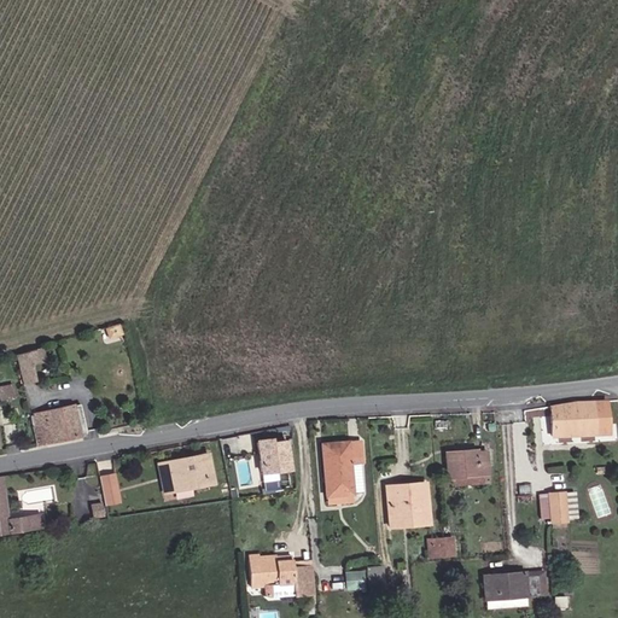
[(34,380),(29,363),(39,361),(35,347),(12,354),(18,384),(34,380)]
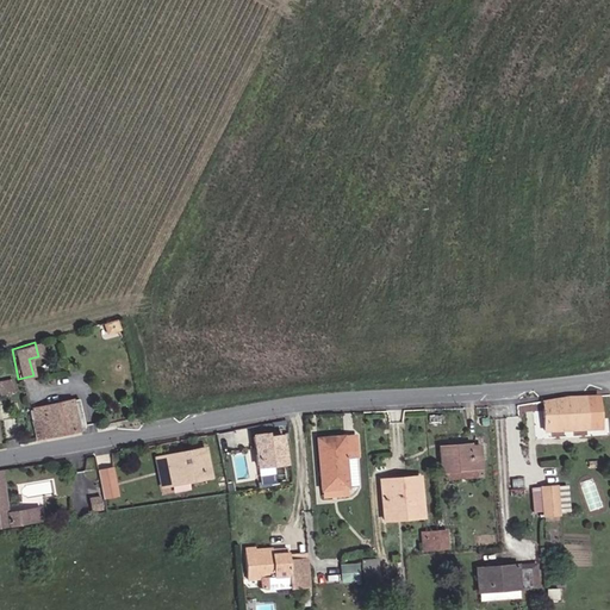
[(17,380),(0,383),(0,386),(1,396),(19,393),(17,380)]
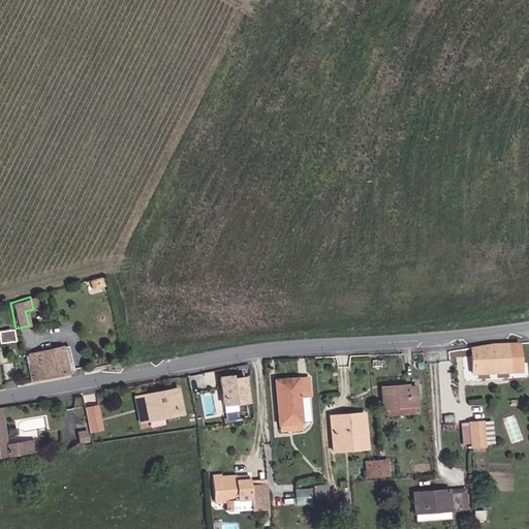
[(510,370),(525,369),(525,339),(511,342),(510,370)]
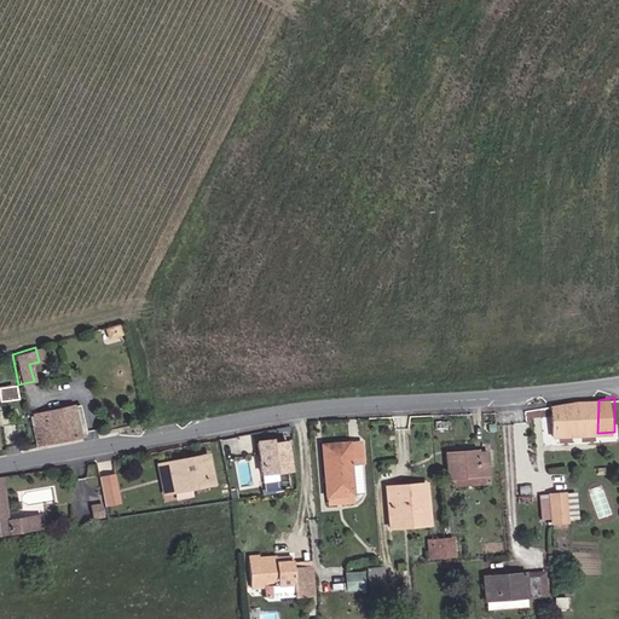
[(554,435),(597,433),(599,400),(585,400),(551,406),(554,435)]
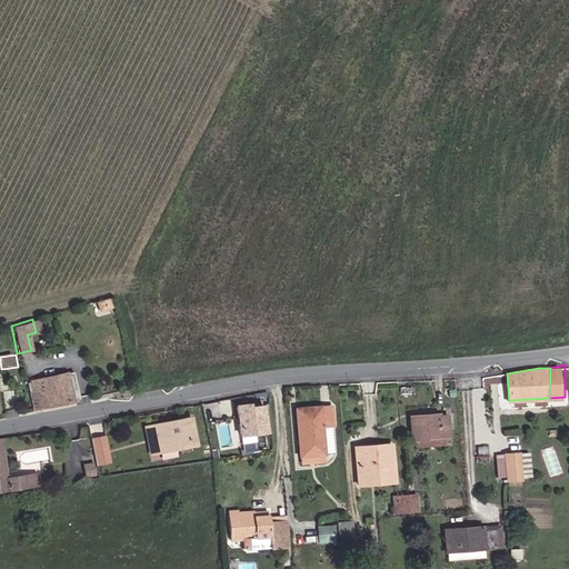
[(73,375),(32,382),(38,411),(78,403),(73,375)]
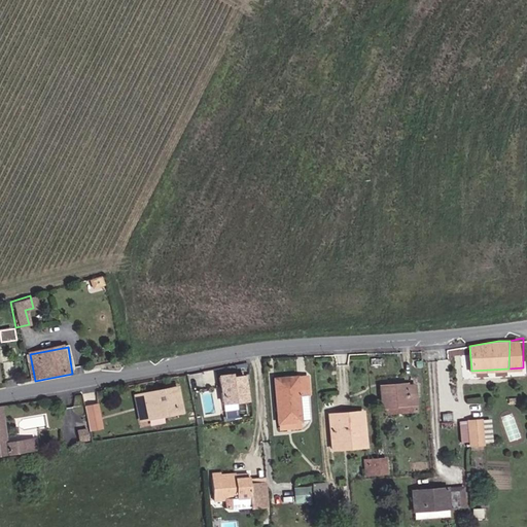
[(235,375),(218,375),(223,409),(251,405),(248,377),(236,379),(235,375)]
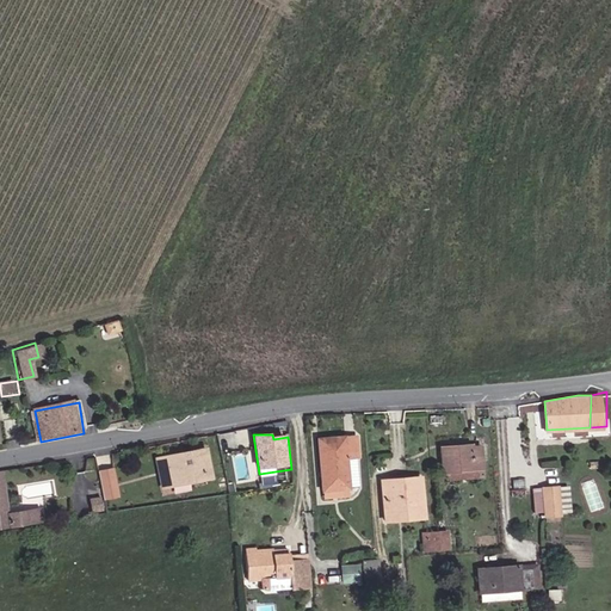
[(359,437),(320,440),(325,494),(352,492),(350,461),(362,460),(359,437)]
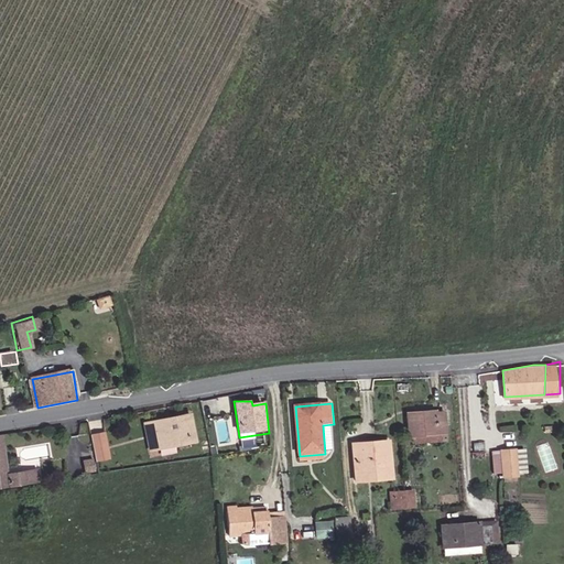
[(446,411),(409,414),(409,443),(449,440),(446,411)]
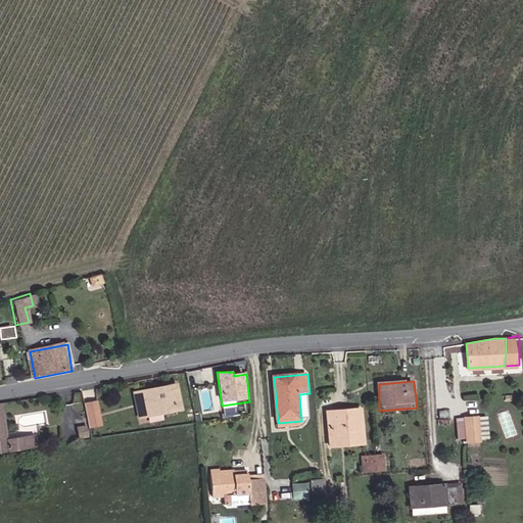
[(144,416),(176,411),(172,384),(135,390),(137,401),(142,400),(144,416)]
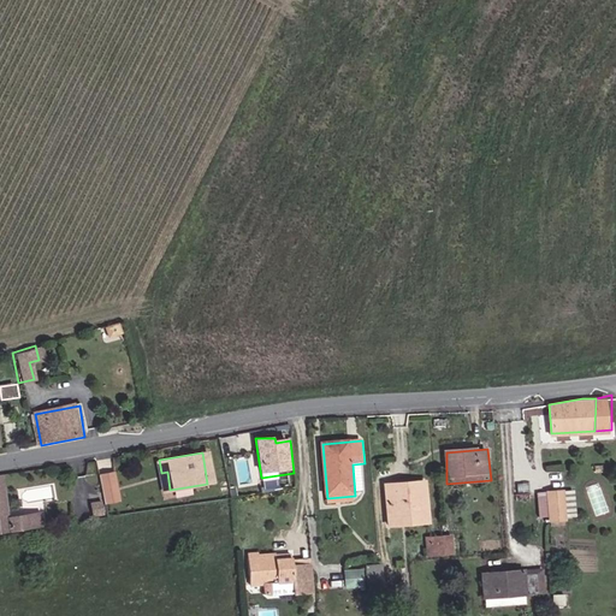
[(160,491),(170,490),(167,472),(161,473),(159,460),(155,461),(160,491)]
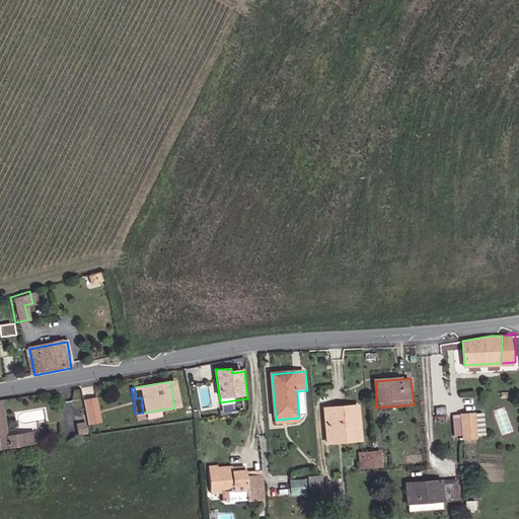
[(91,410),(102,409),(99,389),(87,391),(91,410)]
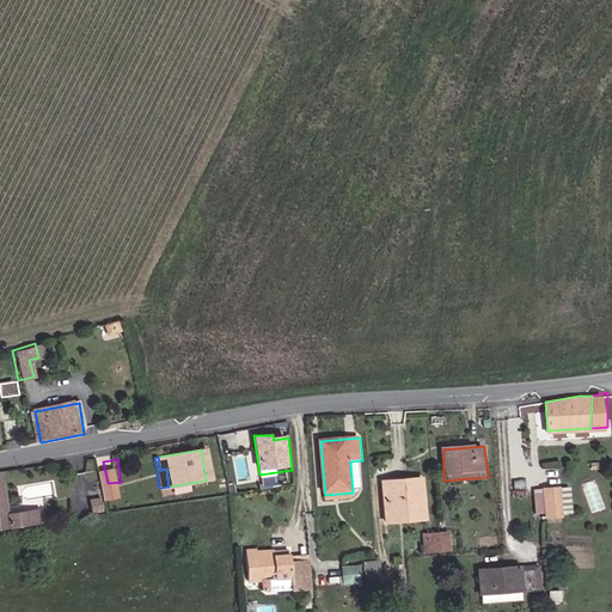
[(216,464),(222,496),(240,494),(234,460),(216,464)]
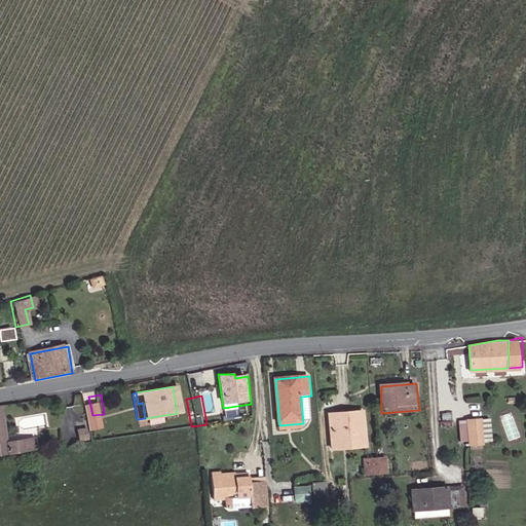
[(5,407),(0,407),(0,455),(40,450),(38,439),(9,443),(5,407)]
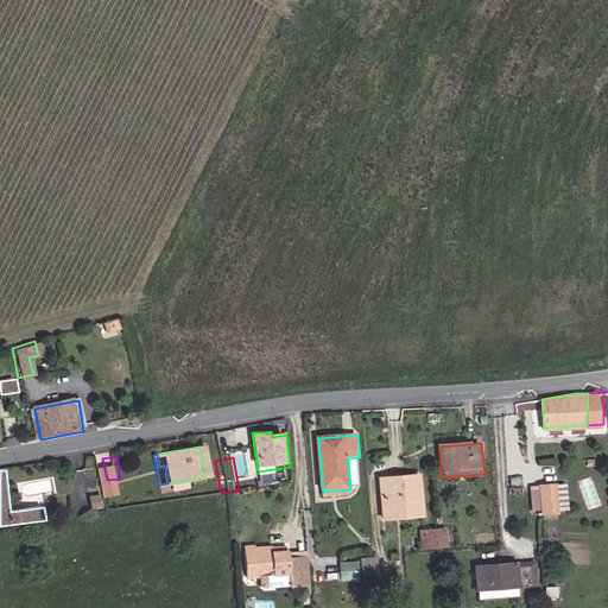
[(387,481),(416,479),(415,472),(387,473),(387,481)]
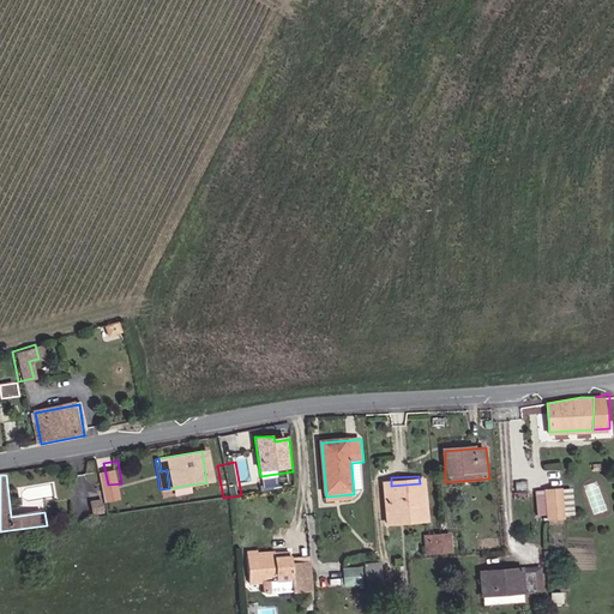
[(397,509),(421,507),(420,483),(391,486),(391,477),(380,479),(384,519),(398,518),(397,509)]
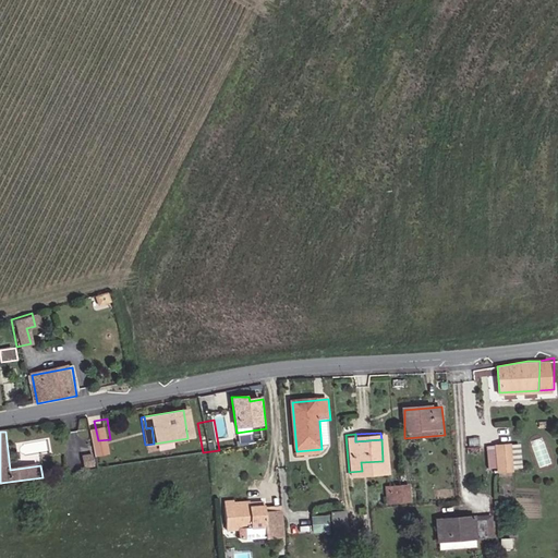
[(508,445),(493,445),(495,470),(497,470),(497,475),(508,475),(508,470),(509,469),(508,445)]
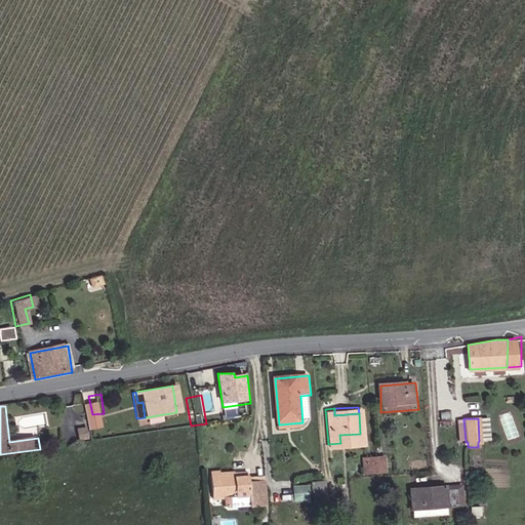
[(486,418),(478,418),(479,441),(487,441),(486,418)]
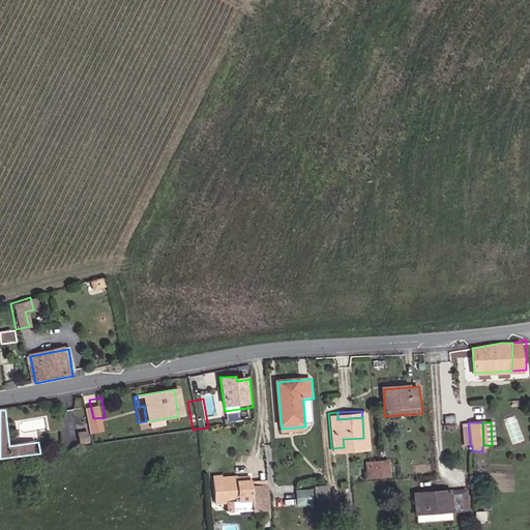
[(344,447),(364,445),(363,438),(343,439),(344,447)]
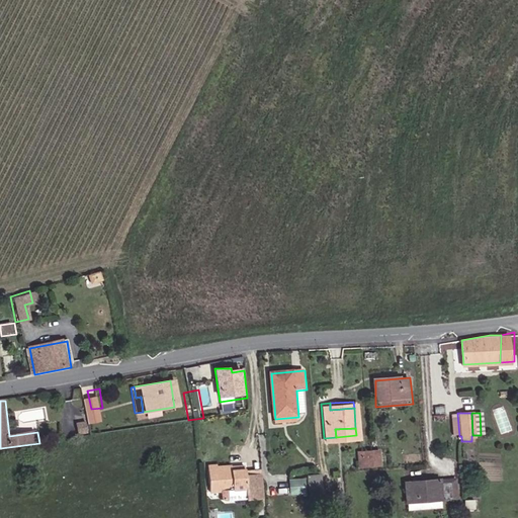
[(357,463),(376,462),(375,448),(357,449),(357,463)]
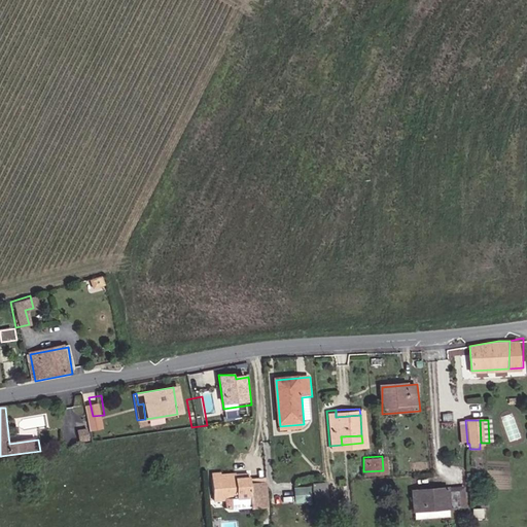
[(250,471),(213,475),(215,501),(232,501),(232,510),(270,510),(266,482),(251,481),(250,471)]
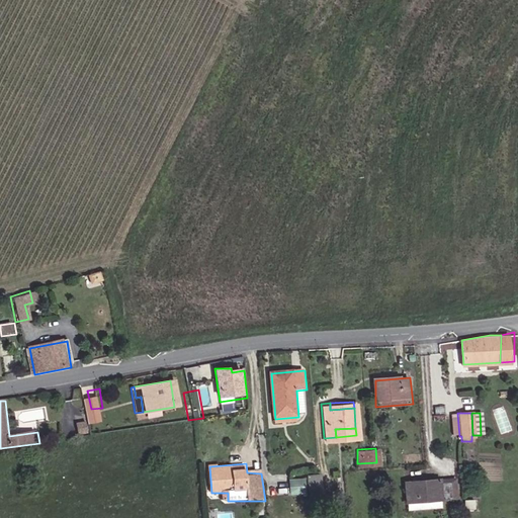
[(436,498),(446,498),(445,481),(435,481),(435,478),(401,480),(402,500),(436,498)]
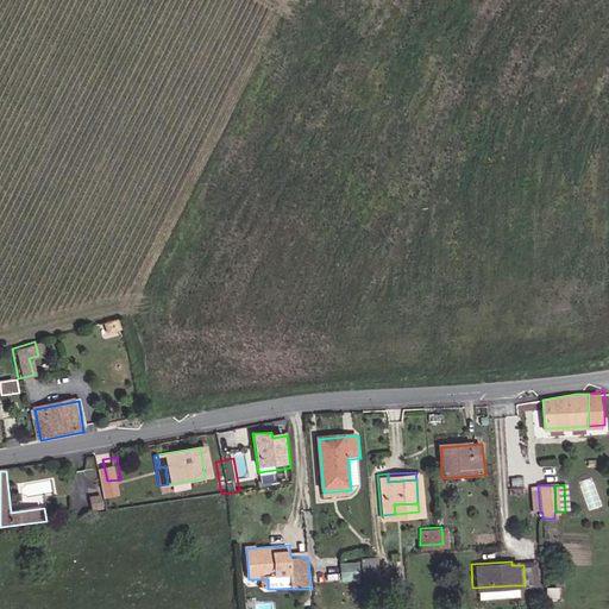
[(370,563),(355,563),(356,579),(372,578),(370,563)]
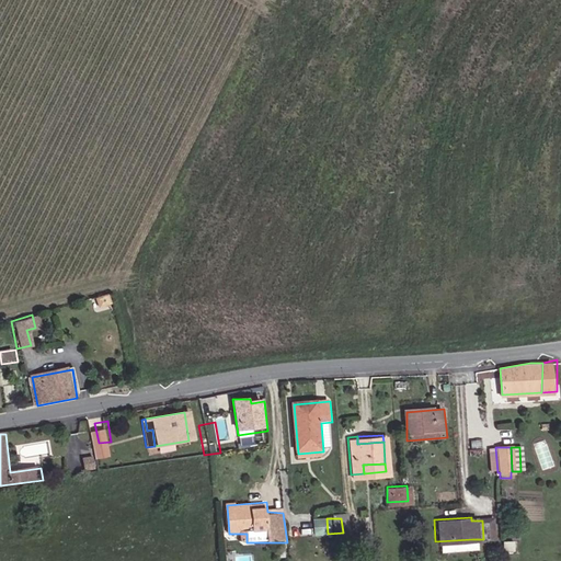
[(323,521),(309,522),(310,535),(324,534),(323,521)]
